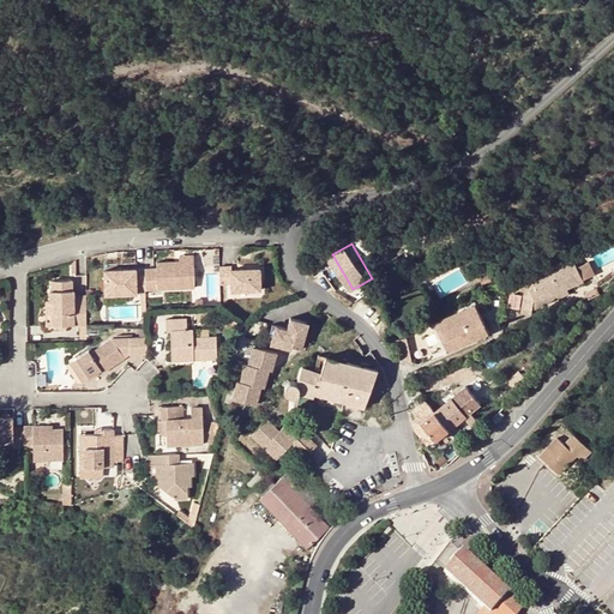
[(192,265),(192,256),(178,256),(178,262),(178,266),(192,265)]
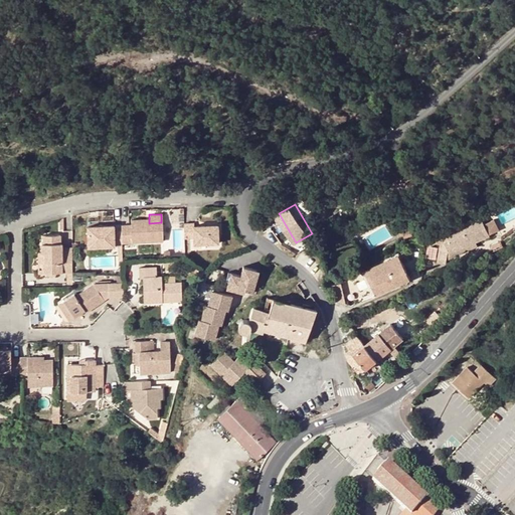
[(130,225),(120,225),(121,231),(121,243),(162,242),(161,222),(149,223),(149,219),(130,220),(130,225)]
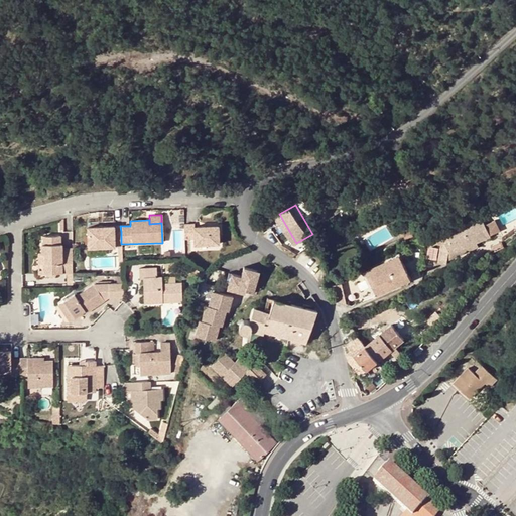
[(479,244),(493,238),(485,220),(449,235),(436,241),(439,248),(443,246),(440,263),(448,266),(452,251),(455,259),(481,248),(479,244)]
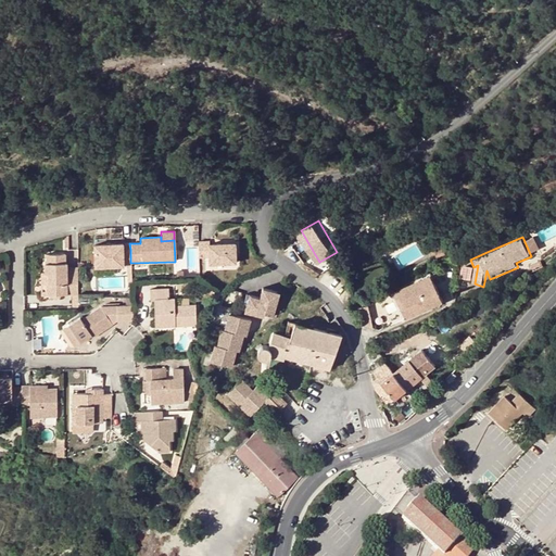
[(209,240),(199,240),(200,256),(210,256),(211,263),(236,262),(235,242),(210,243),(209,240)]
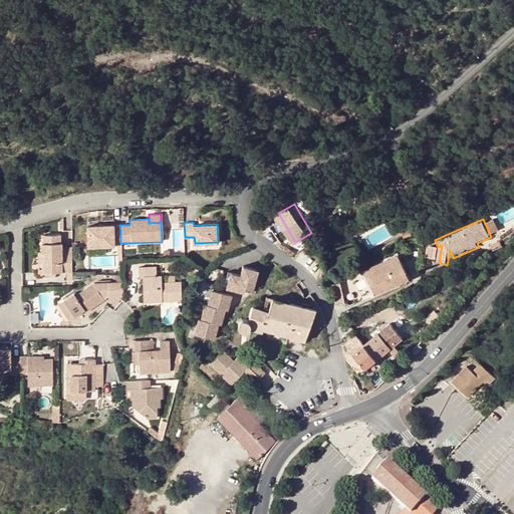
[(117,246),(120,246),(120,243),(120,231),(112,230),(112,226),(86,227),(87,247),(117,246)]
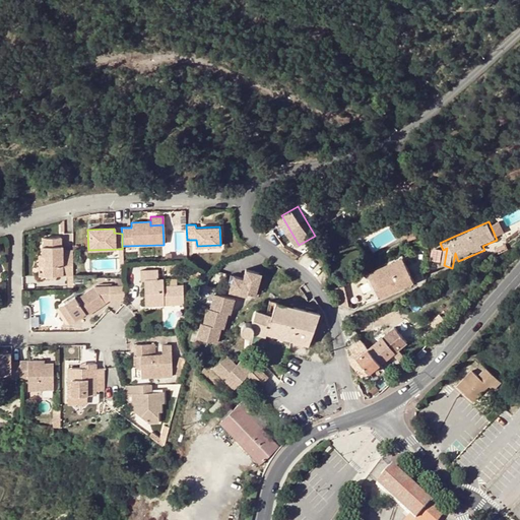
[(45,255),(46,276),(67,276),(72,276),(72,255),(63,256),(63,250),(63,245),(60,245),(60,238),(45,238),(45,250),(44,250),(44,255),(45,255)]
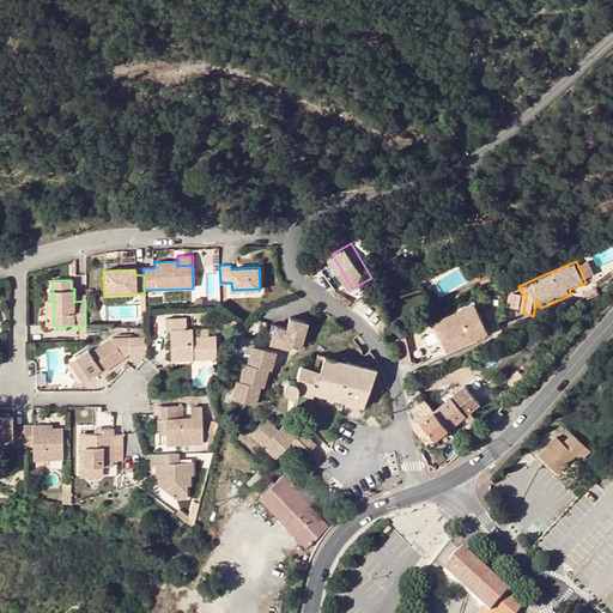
[(507,302),(522,295),(519,286),(509,290),(507,302)]
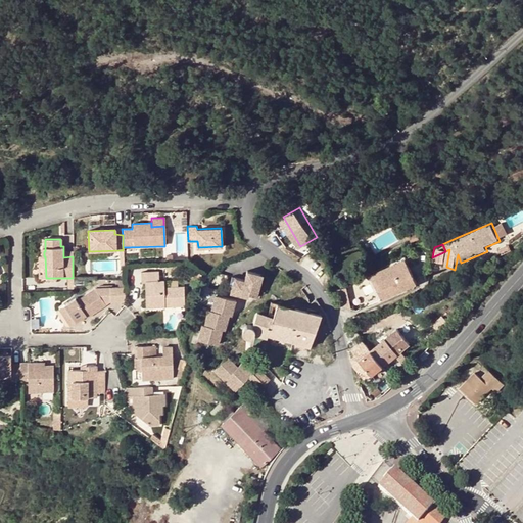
[(374,281),(409,264),(406,259),(372,276),(374,281)]
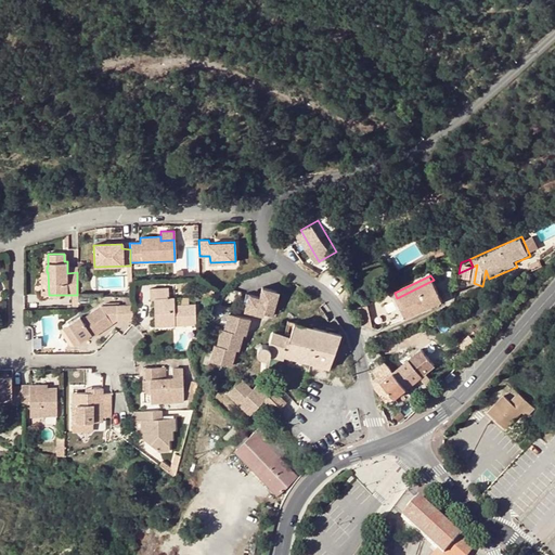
[(407,319),(443,301),(434,280),(397,298),(407,319)]
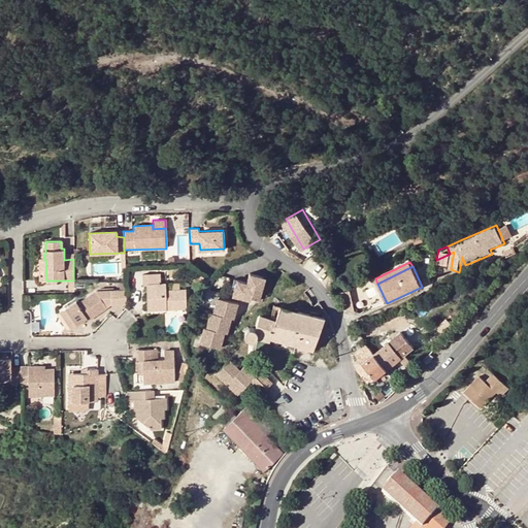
[(166,305),(166,310),(188,309),(187,290),(165,290),(165,282),(161,282),(161,273),(142,274),(142,285),(147,285),(149,305),(166,305)]
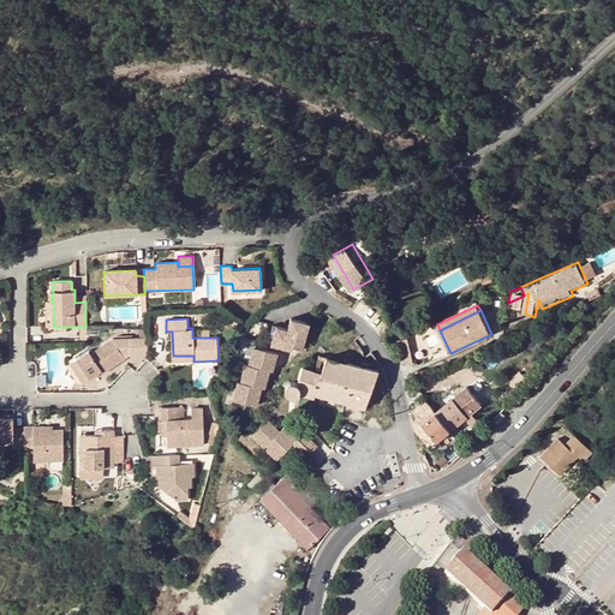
[(288,329),(273,324),(267,344),(292,351),(294,342),(303,345),(309,323),(291,318),(288,329)]
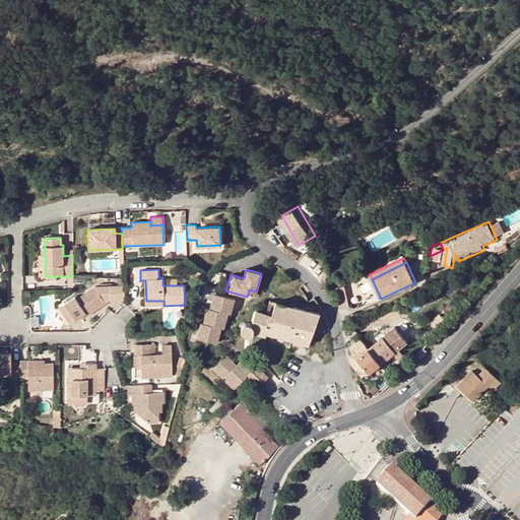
[(110,299),(124,299),(124,284),(94,285),(77,296),(76,297),(74,295),(64,302),(74,318),(84,312),(86,314),(110,299)]
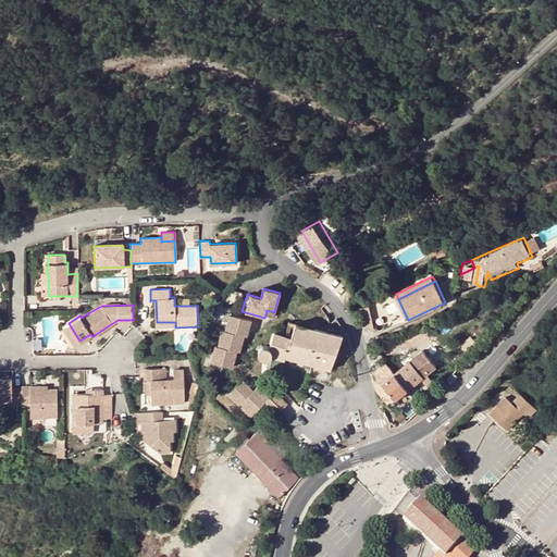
[(366,308),(360,309),(362,323),(369,322),(366,308)]
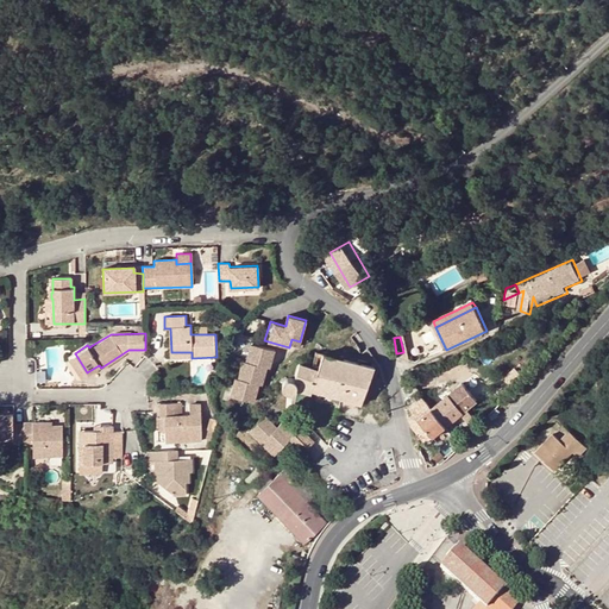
[(275,350),(250,343),(245,359),(243,358),(237,376),(234,375),(228,394),(253,401),(258,383),(262,384),(267,366),(269,368),(275,350)]
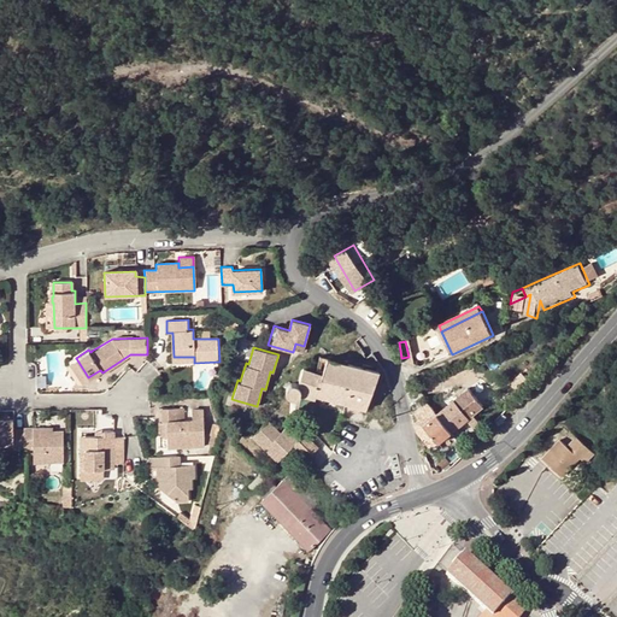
[(76,381),(80,382),(88,377),(76,358),(65,364),(76,381)]
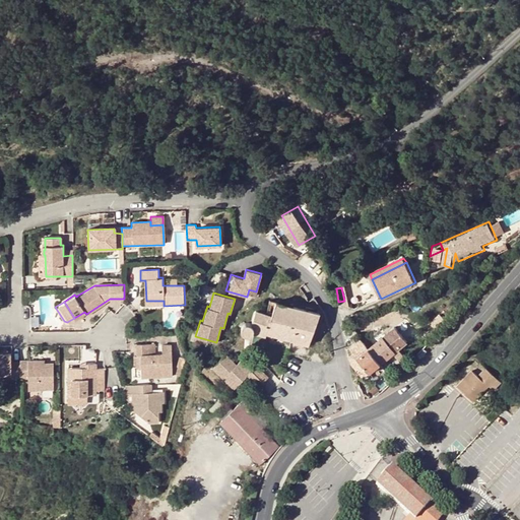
[(318,313),(275,302),(271,316),(256,310),(252,325),(252,324),(251,323),(249,322),(248,322),(246,322),(244,322),(243,323),(242,324),(241,325),(240,327),(240,329),(240,331),(241,332),(242,334),(244,335),(245,335),(247,335),(249,335),(250,334),(251,333),(253,332),(253,331),(253,329),(296,340),(303,342),(308,344),(318,313)]
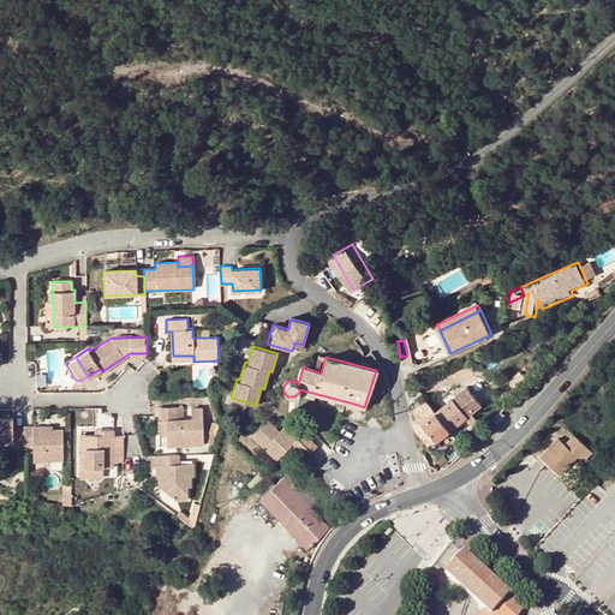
[(429,402),(449,430),(455,425),(463,435),(479,419),(473,412),(481,405),(478,401),(466,387),(449,401),(447,404),(440,394),(429,402)]
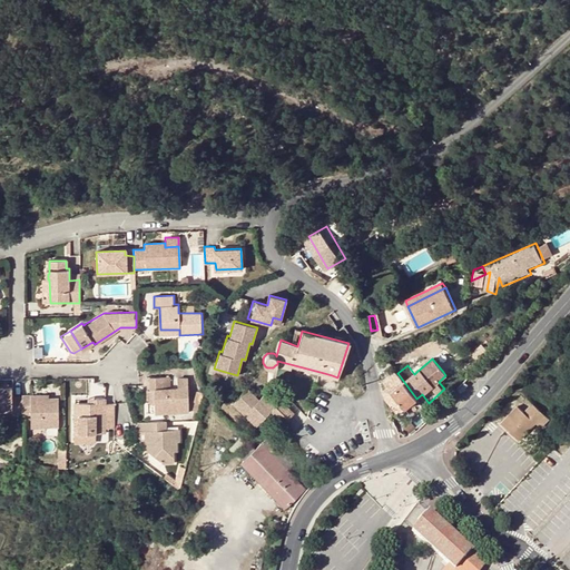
[(443,372),(445,375),(457,367),(453,364),(443,372)]
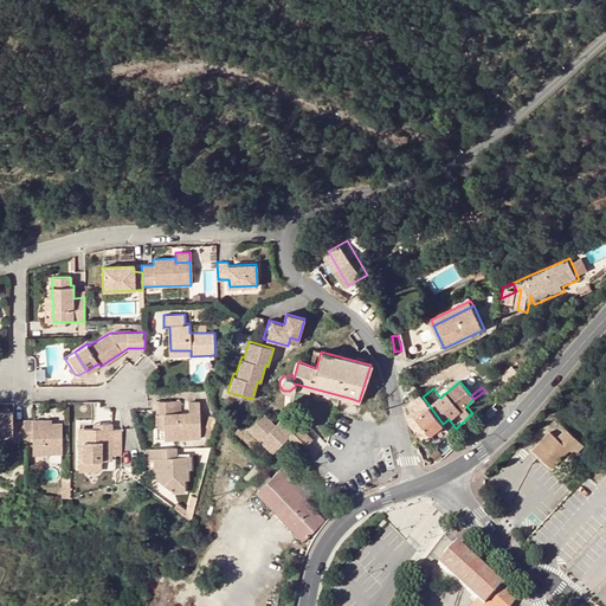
[(443,424),(423,397),(421,395),(406,407),(407,417),(414,412),(431,434),(443,424)]
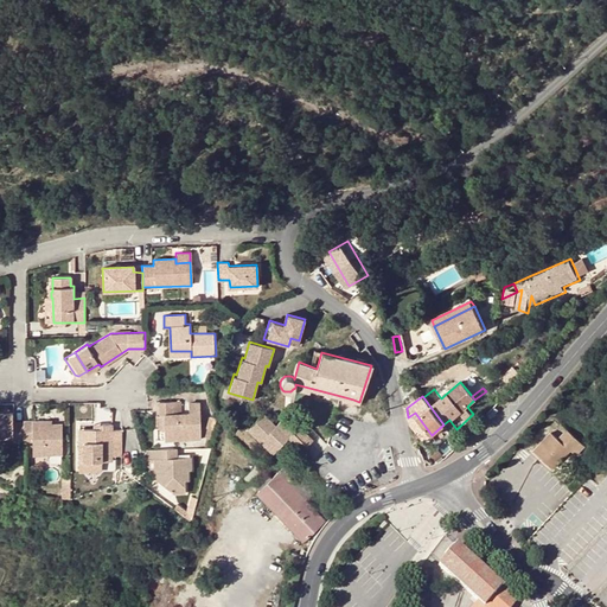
[(167,416),(167,429),(167,441),(203,440),(202,415),(183,415),(183,401),(161,402),(161,416),(167,416)]
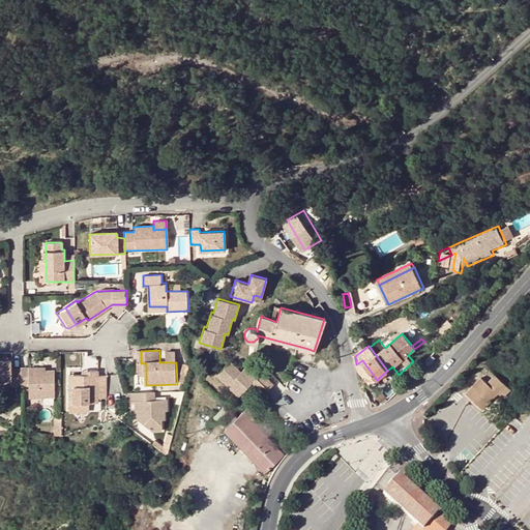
[(429,361),(432,364),(438,357),(435,355),(429,361)]
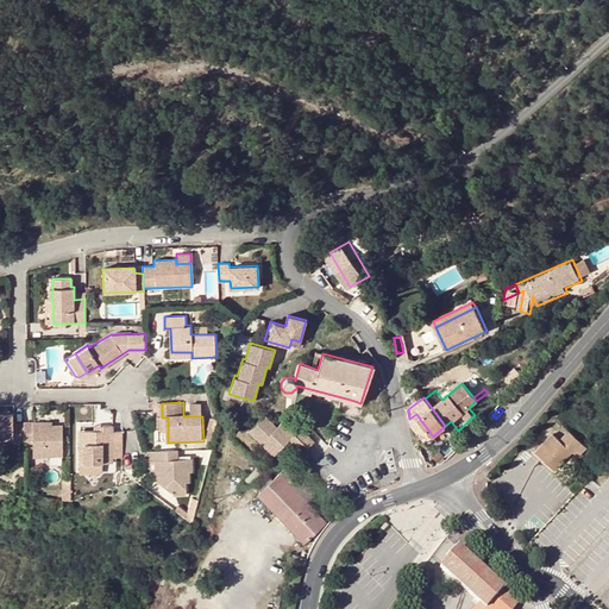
[(318,419),(324,426),(333,419),(327,412),(318,419)]
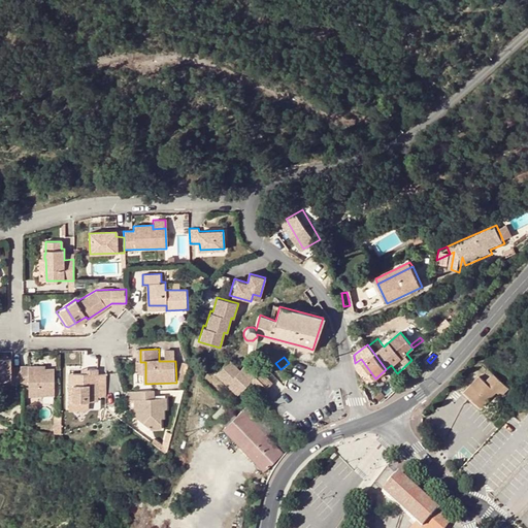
[(10,384),(20,384),(20,368),(11,368),(11,359),(0,358),(0,380),(10,380),(10,384)]
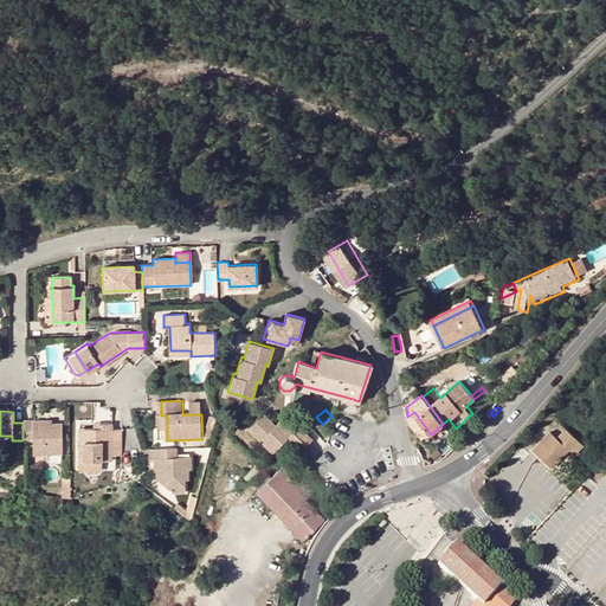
[(262,412),(246,426),(271,452),(284,440),(297,453),(311,440),(301,429),(295,434),(291,432),(278,420),(275,425),(262,412)]
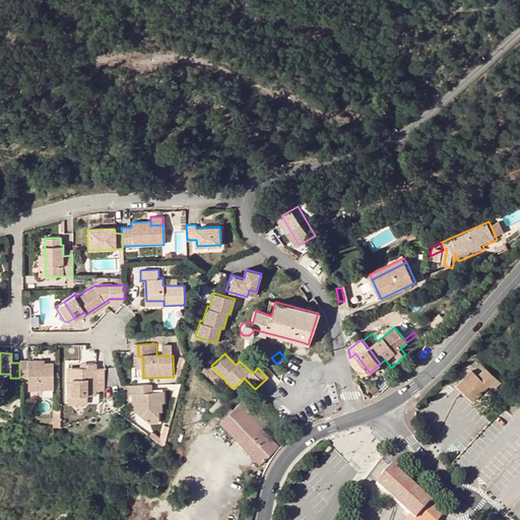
[(351,364),(363,378),(370,373),(355,353),(349,358),(351,364)]
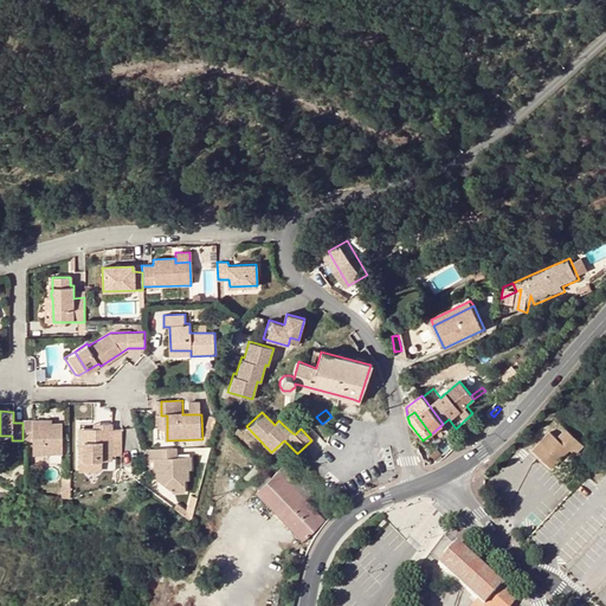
[(23,420),(23,423),(23,440),(32,440),(33,453),(62,453),(62,424),(51,425),(40,425),(40,420),(23,420)]
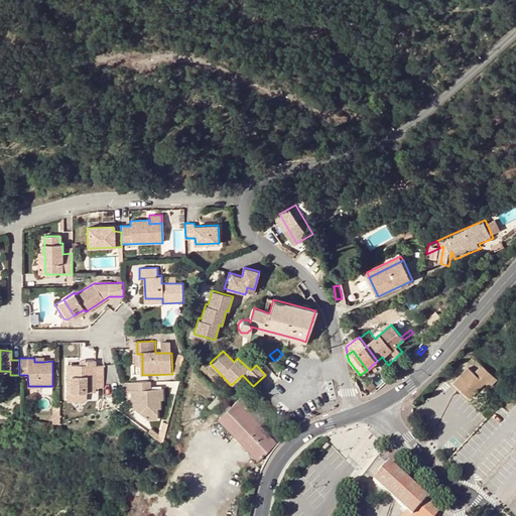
[(86,365),(81,365),(73,365),(72,376),(69,376),(69,392),(86,391),(96,391),(96,381),(96,365),(96,360),(86,360),(86,365)]
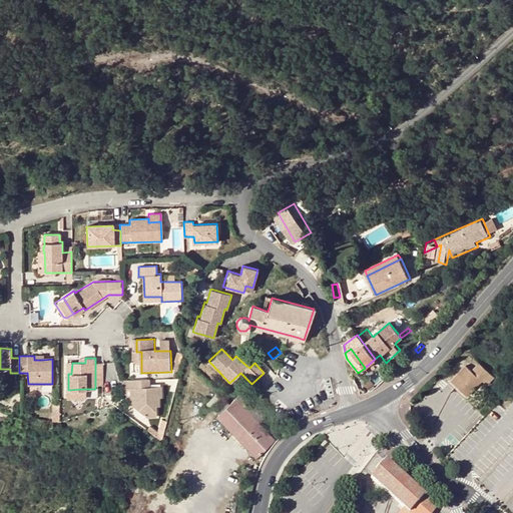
[(493,378),(479,364),(471,372),(466,367),(451,382),(467,397),(481,382),(486,387),(493,378)]
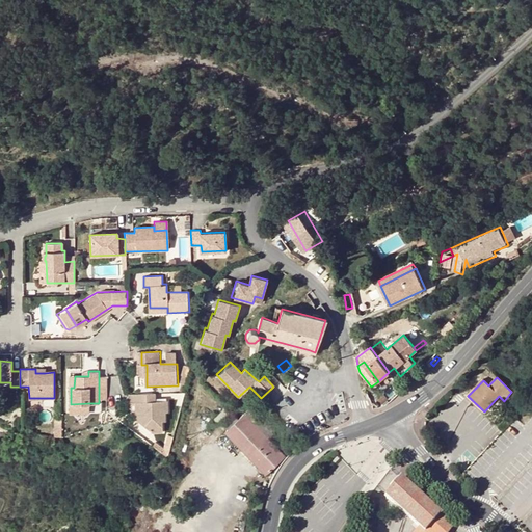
[(157,401),(157,393),(130,394),(130,403),(137,403),(138,410),(142,410),(142,425),(154,433),(164,432),(164,421),(166,421),(165,413),(169,413),(168,401),(157,401)]
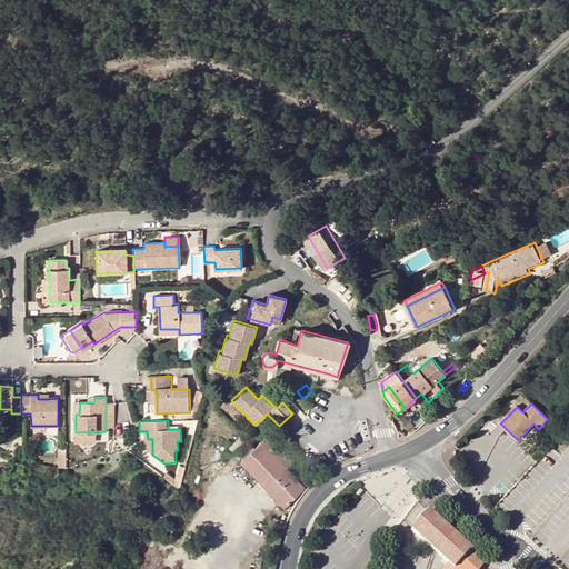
[(161,476),(178,489),(180,482),(165,471),(161,476)]
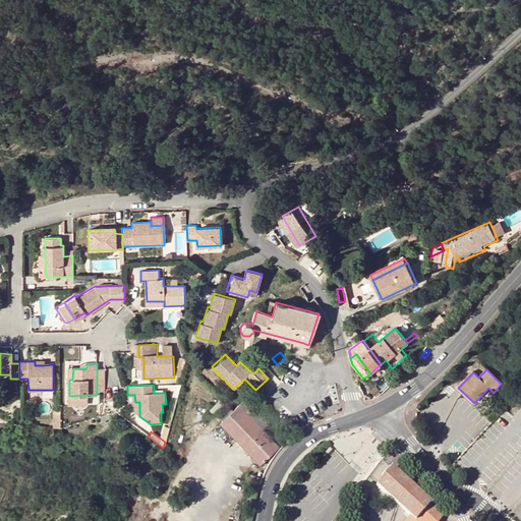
[(415,520),(431,503),(392,468),(377,485),(410,515),(415,520)]
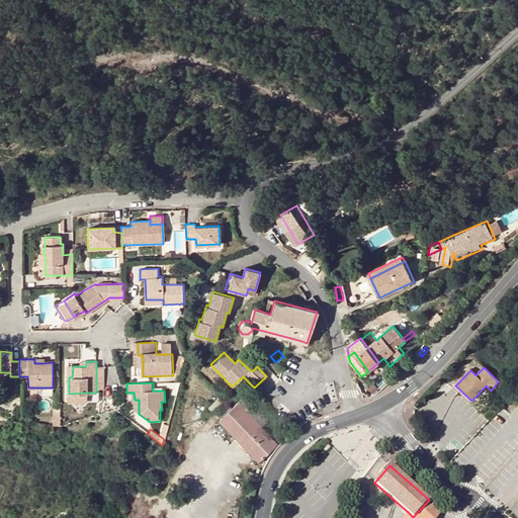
[(401,517),(436,517),(442,511),(429,500),(413,517),(408,512),(401,517)]
